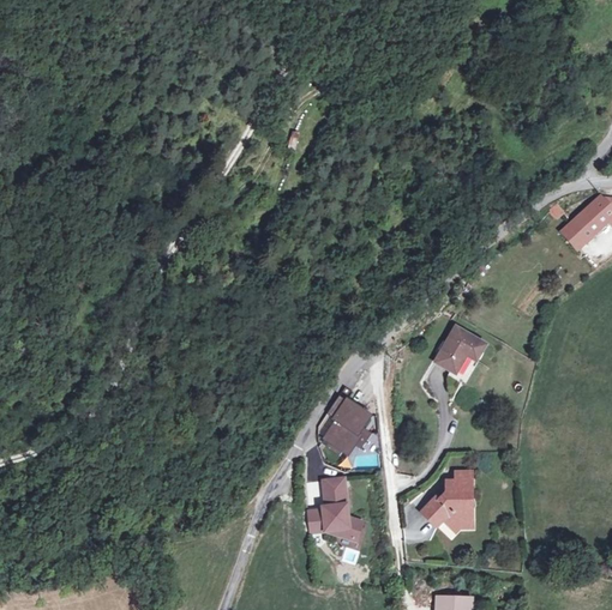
[(611,205),(599,193),(562,229),(576,245),(606,219),(610,222),(611,219),(611,205)]
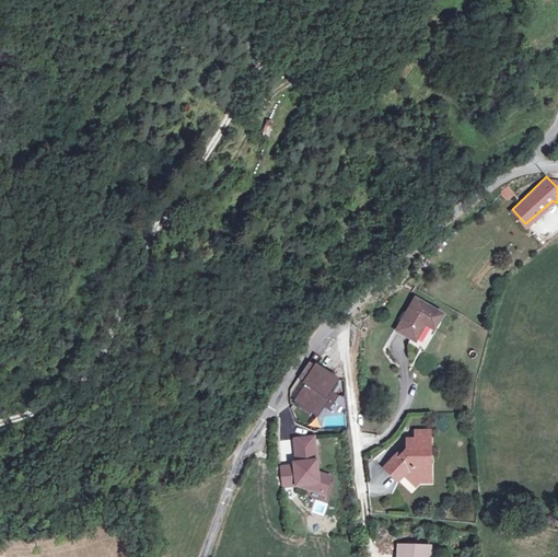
[(557,177),(546,176),(557,187),(557,177)]
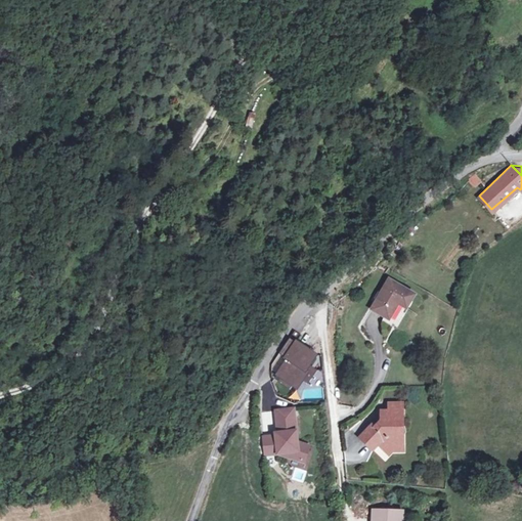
[(473,172),(468,176),(474,183),(478,180),(473,172)]
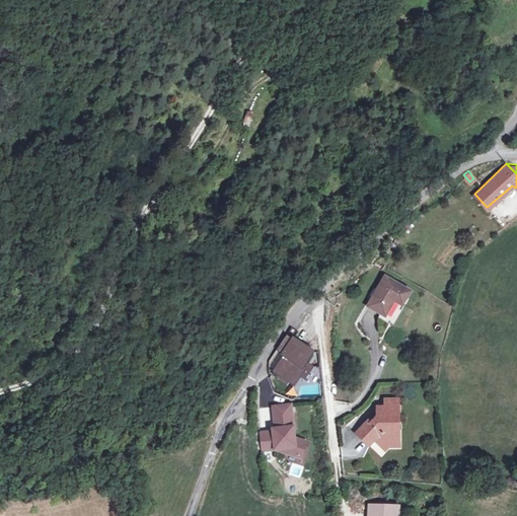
[(384,274),(381,280),(390,285),(394,280),(384,274)]
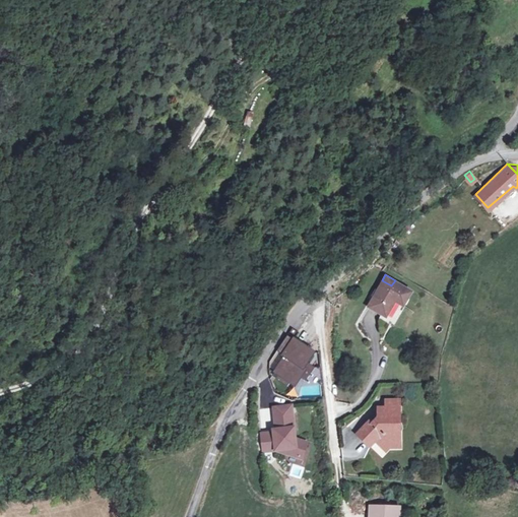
[(391,285),(382,280),(368,304),(385,314),(394,299),(403,303),(410,289),(395,280),(391,285)]
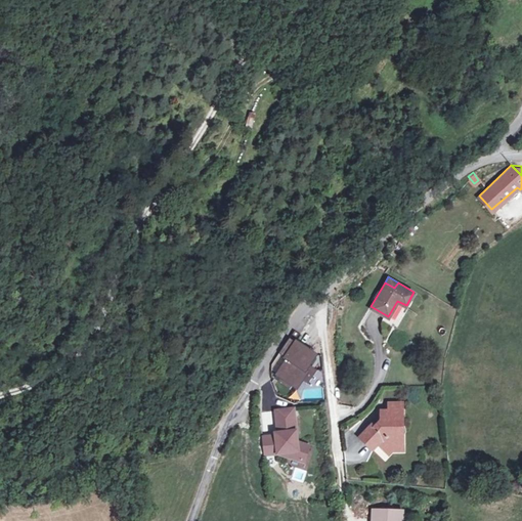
[(288,337),(277,352),(286,358),(275,374),(280,377),(278,380),(288,386),(290,383),(296,387),(302,378),(306,372),(304,370),(308,364),(315,354),(295,340),(294,341),(288,337)]
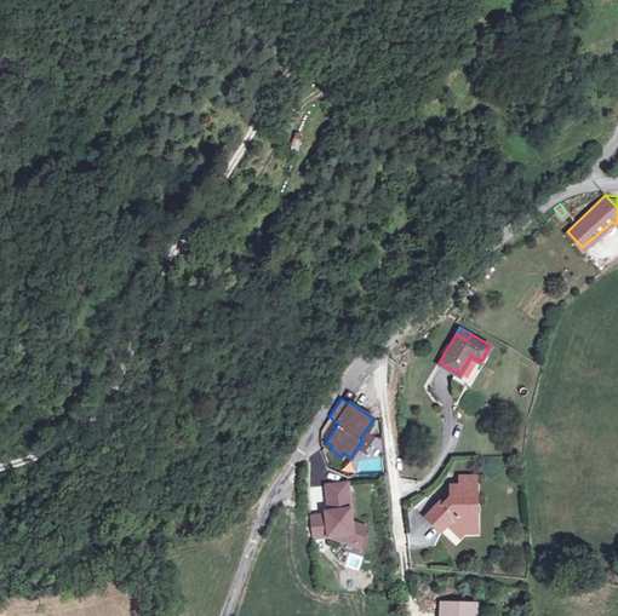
[(372,437),(365,431),(360,437),(362,439),(358,447),(362,450),(372,437)]
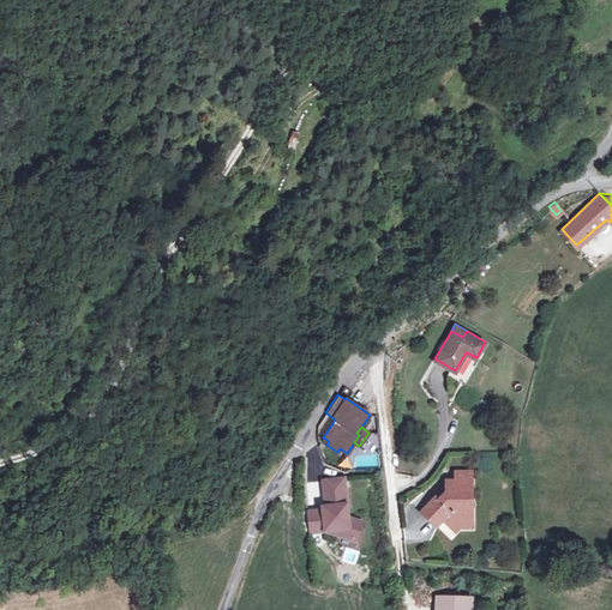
[(433,497),(420,513),(435,526),(441,519),(454,531),(469,513),(462,506),(468,500),(468,481),(454,482),(444,482),(444,493),(437,500),(433,497)]
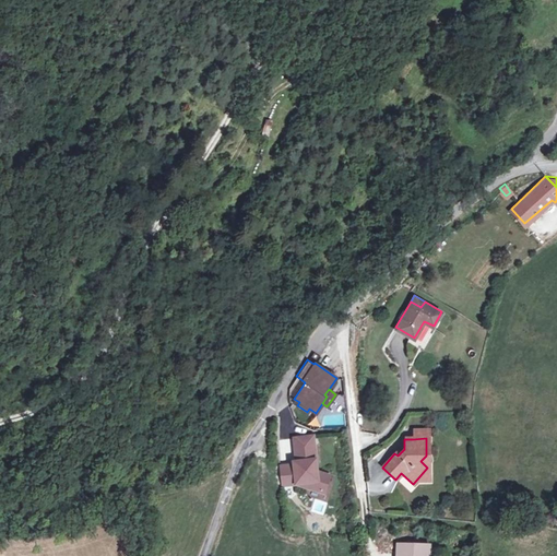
[(291,441),(292,449),(311,447),(310,439),(291,441)]
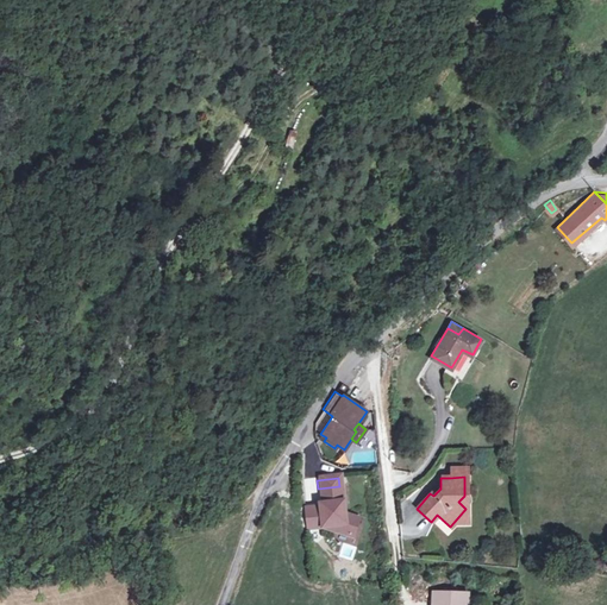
[(319,509),(302,511),(305,531),(320,530),(350,539),(356,520),(343,516),(339,486),(318,489),(320,505),(319,509)]
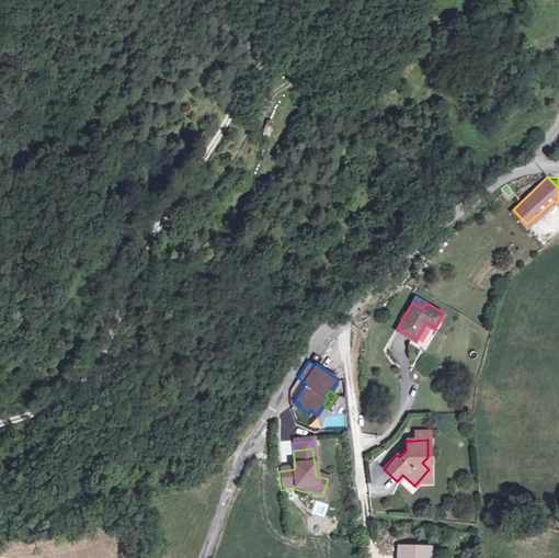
[(414,557),(414,555),(429,555),(430,545),(398,544),(397,557),(414,557)]
